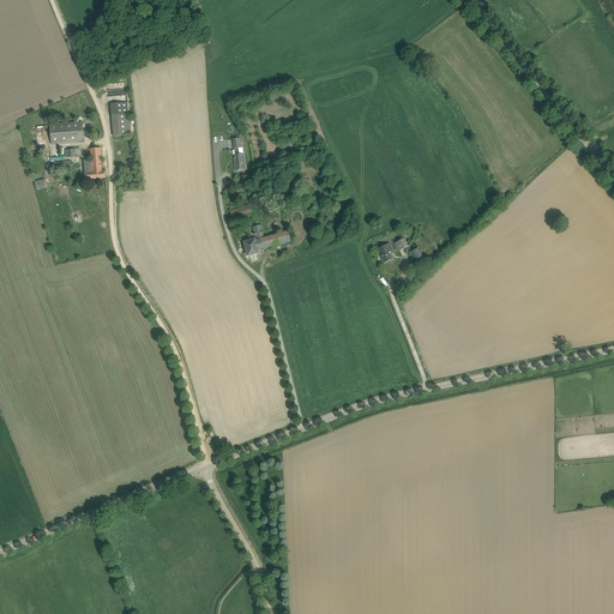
[(131,136),(127,103),(112,104),(114,137),(131,136)]
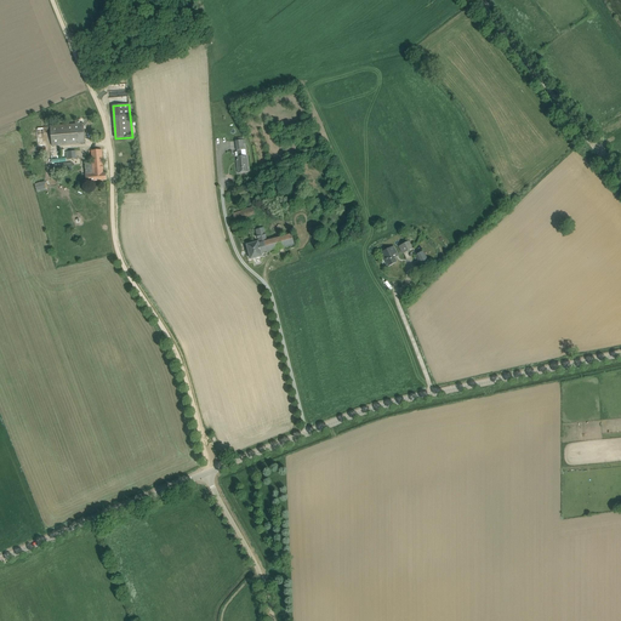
[(51,126),(52,146),(85,143),(84,124),(51,126)]
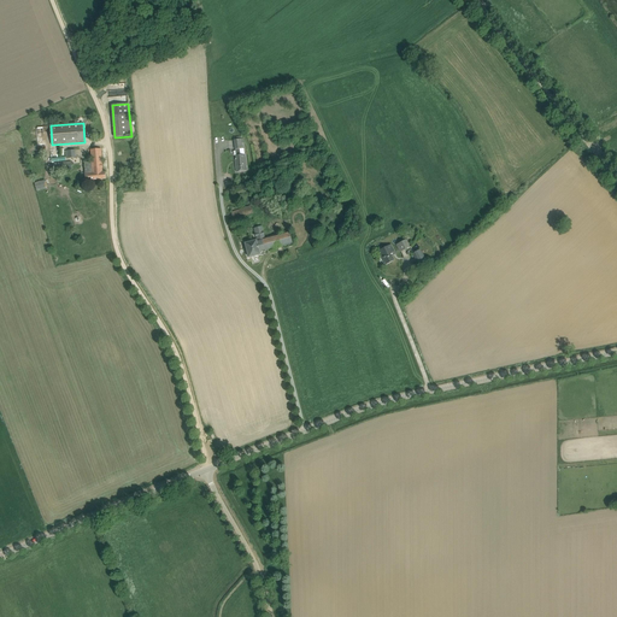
[(236,172),(240,171),(247,171),(245,154),(240,156),(240,150),(242,148),(241,139),(240,139),(240,136),(234,137),(234,140),(235,150),(236,150),(236,156),(236,157),(235,157),(235,159),(236,172)]
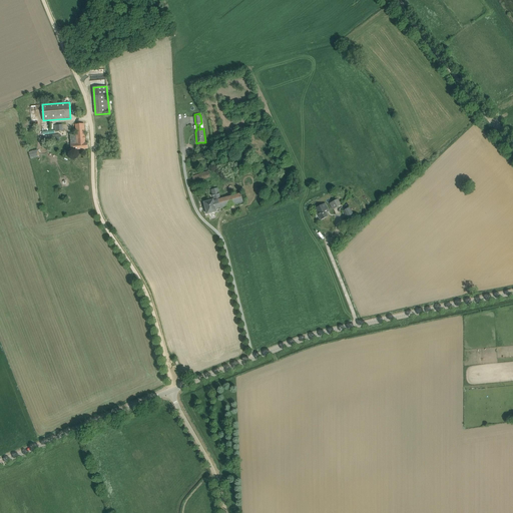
[(76,135),(70,135),(71,150),(88,148),(87,143),(86,143),(84,123),(75,124),(76,135)]
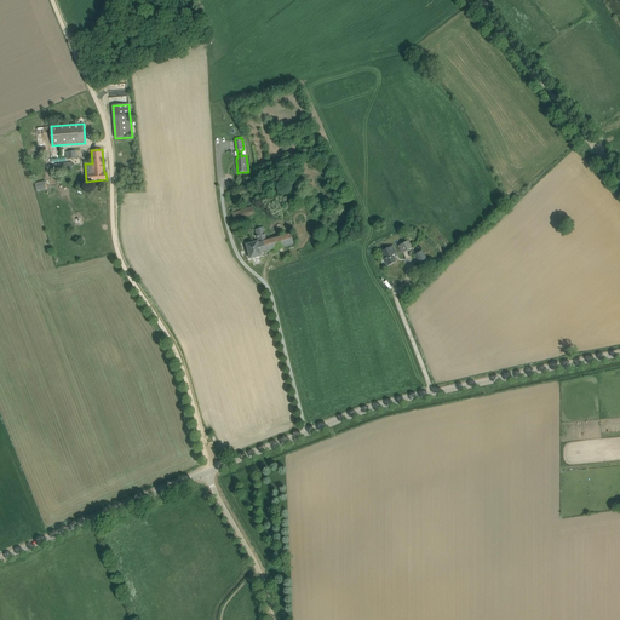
[(72,162),(55,165),(56,172),(58,172),(58,176),(62,176),(62,172),(73,171),(72,162)]
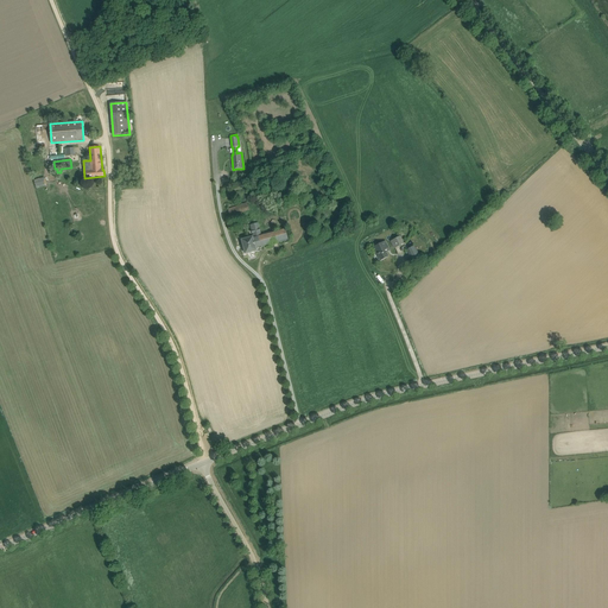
[(230,216),(236,214),(249,210),(247,203),(228,209),(230,216)]
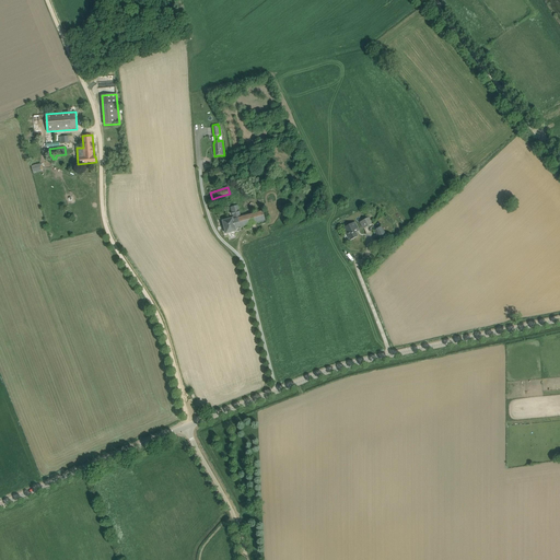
[(226,234),(228,233),(236,231),(236,229),(242,228),(266,221),(263,210),(241,217),(237,206),(231,208),(233,218),(223,221),(224,225),(223,225),(224,230),(225,229),(226,234)]
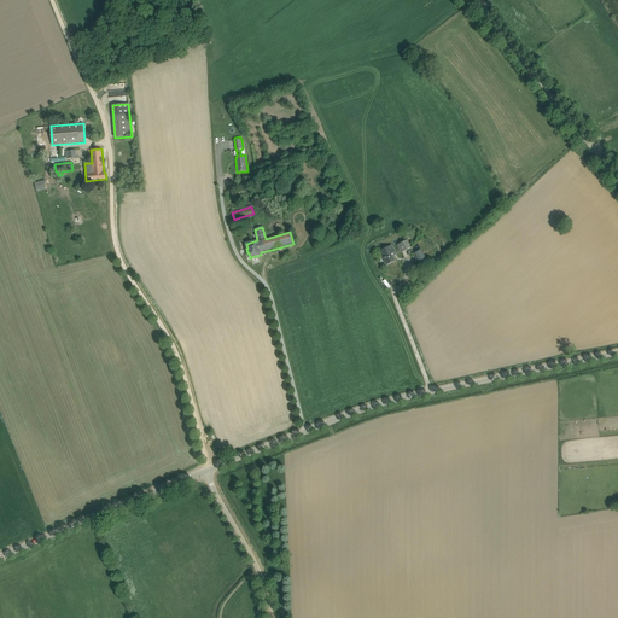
[(397,245),(398,248),(402,252),(410,248),(407,240),(397,245)]
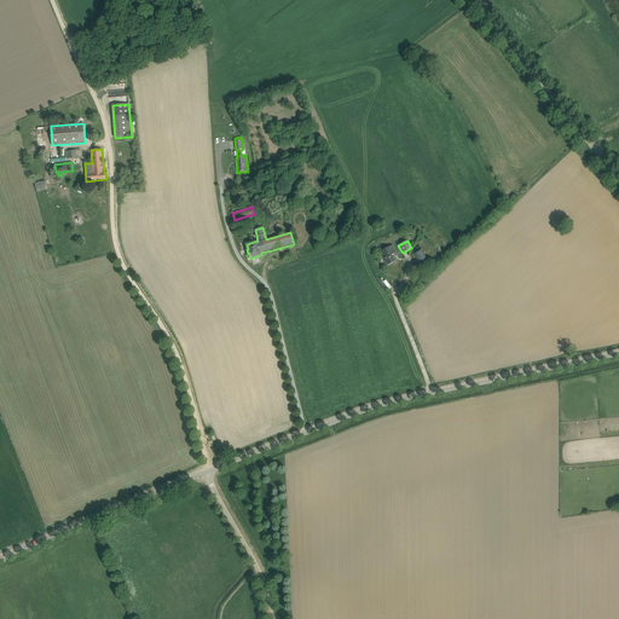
[(394,256),(393,254),(395,253),(393,246),(388,248),(381,252),(386,260),(385,261),(387,265),(395,261),(393,256),(394,256)]
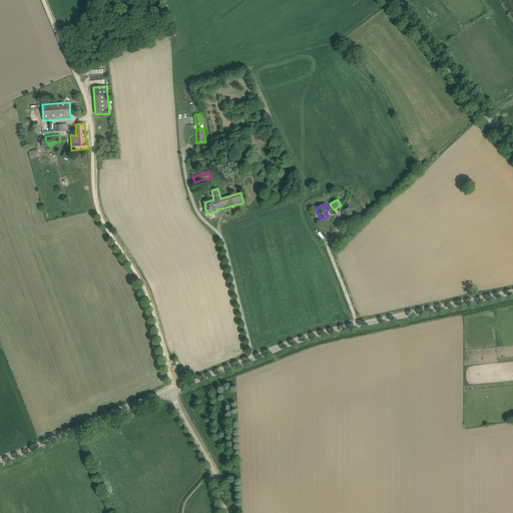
[(349,219),(353,217),(354,216),(349,207),(344,210),(349,219)]
